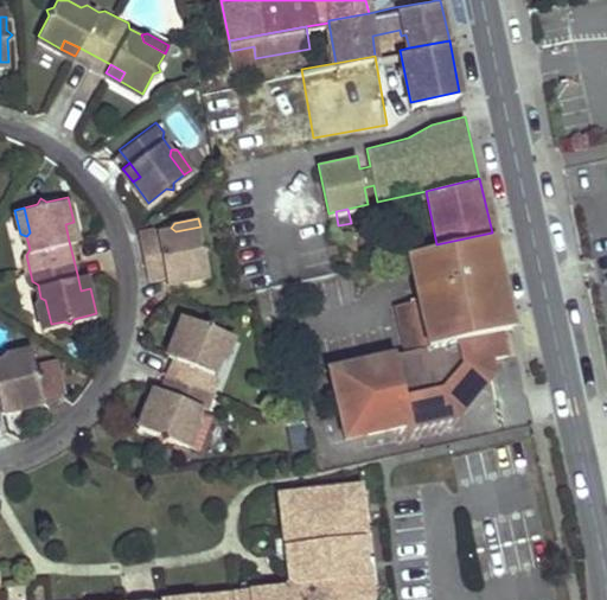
[(78,238),(74,222),(65,224),(69,241),(78,238)]
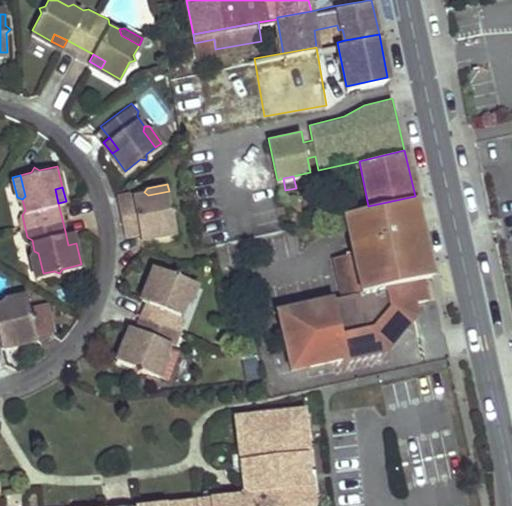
[(129,192),(117,194),(125,231),(139,228),(153,226),(155,234),(176,229),(172,210),(175,206),(171,203),(169,191),(148,195),(144,192),(134,194),(129,192)]
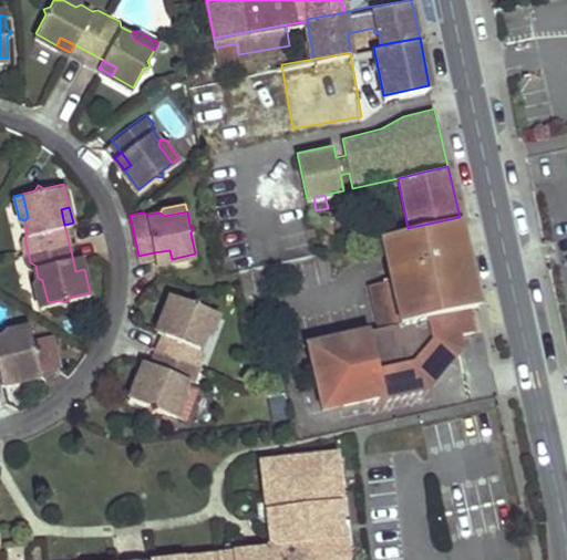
[(408,228),(380,234),(390,275),(369,279),(375,309),(474,287),(460,217),(408,228)]
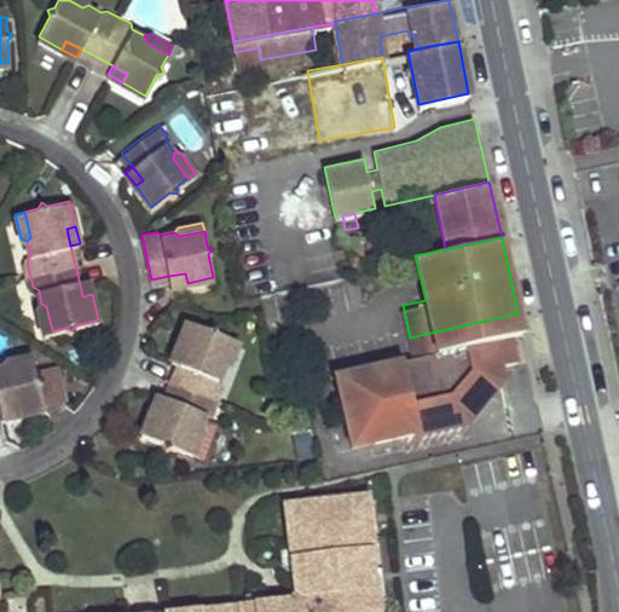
[(185,273),(168,276),(171,286),(187,283),(185,273)]
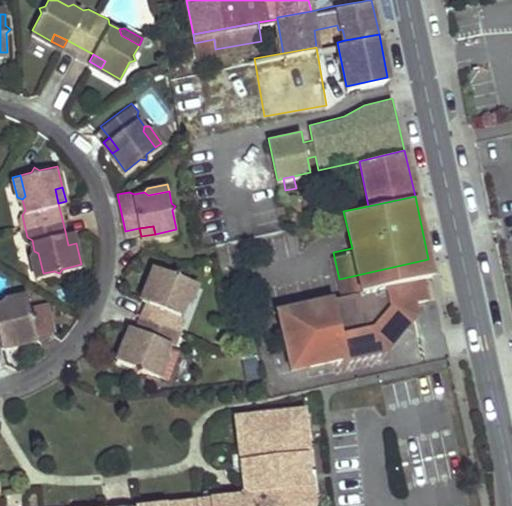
[(76,243),(73,229),(65,231),(68,245),(76,243)]
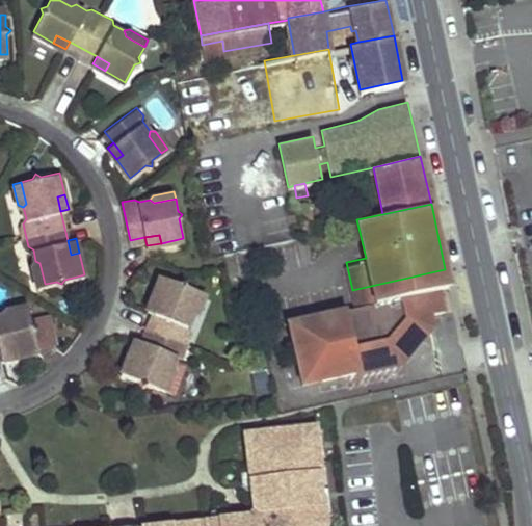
[(35,261),(32,265),(37,286),(45,284),(40,263),(35,261)]
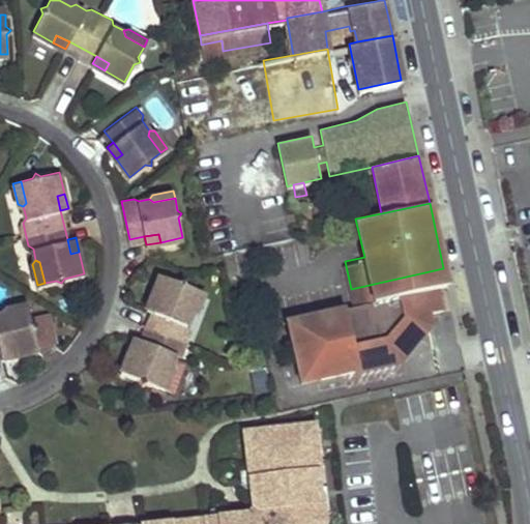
[(447,281),(443,268),(351,289),(354,302),(424,286),(447,281)]
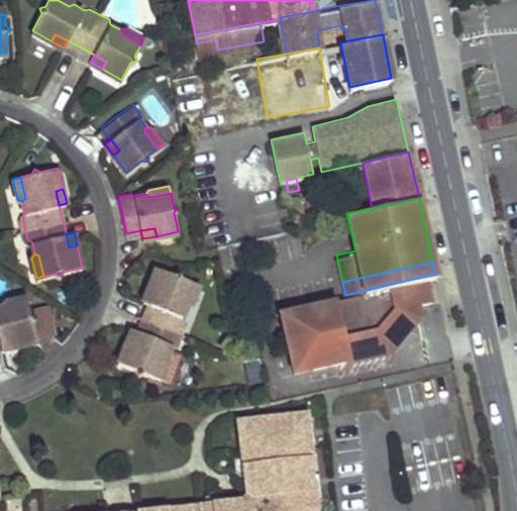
[(174,273),(156,266),(147,286),(154,289),(149,302),(138,330),(133,342),(126,339),(118,361),(135,368),(138,373),(143,371),(154,375),(163,354),(167,353),(172,343),(176,341),(185,320),(183,315),(187,304),(185,299),(192,280),(182,276),(180,271),(174,273)]
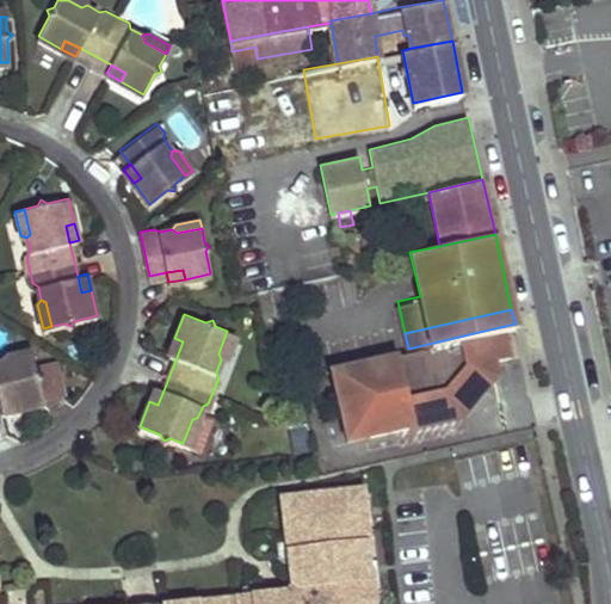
[(408,349),(333,365),(346,437),(461,412),(493,374),(495,364),(495,355),(489,330),(408,349)]
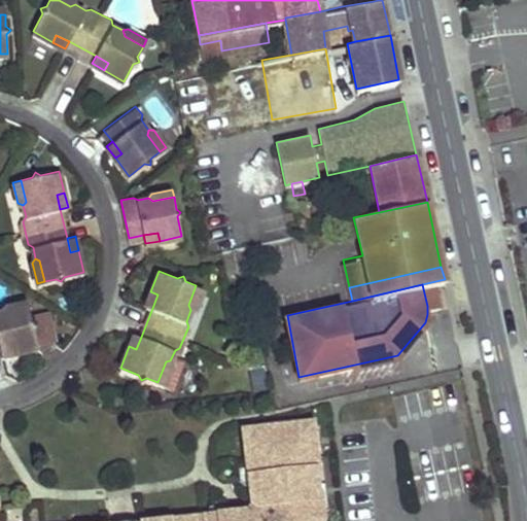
[(203,288),(196,285),(188,305),(190,310),(196,308),(203,288)]
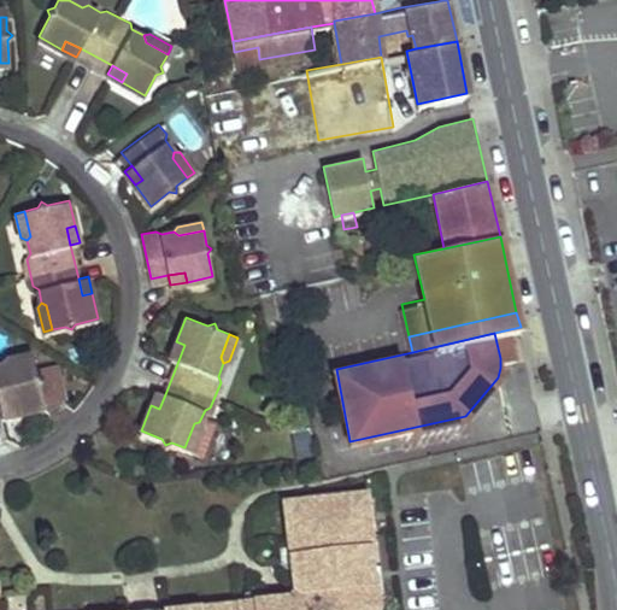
[(184,345),(176,341),(170,357),(178,361),(184,345)]
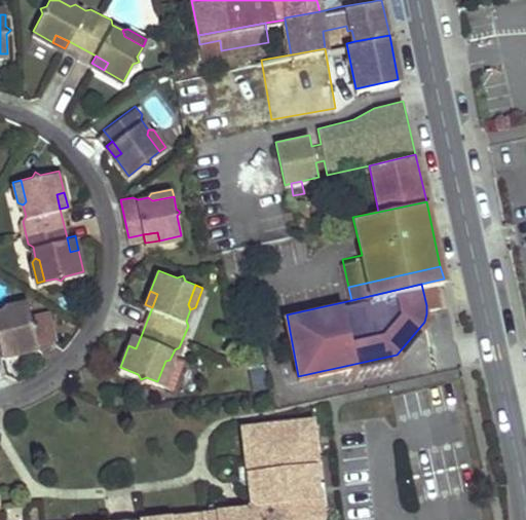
[(27,299),(6,304),(2,309),(6,312),(28,307),(27,299)]
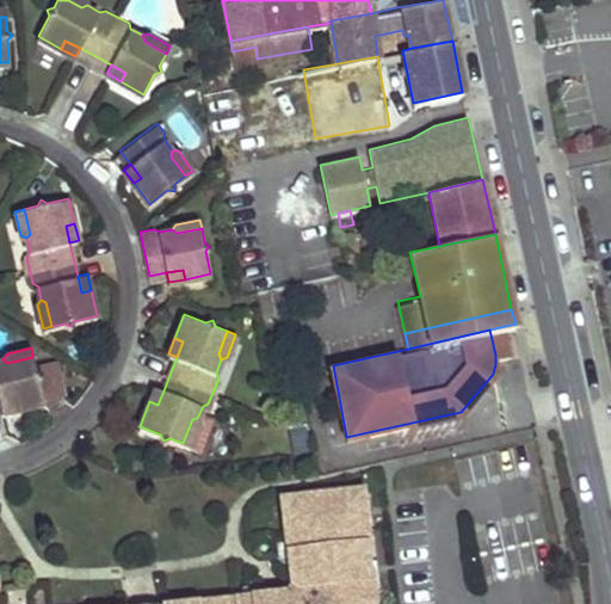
[(36,370),(32,357),(7,363),(2,359),(0,359),(0,401),(16,398),(18,407),(43,401),(38,380),(42,374),(36,370)]
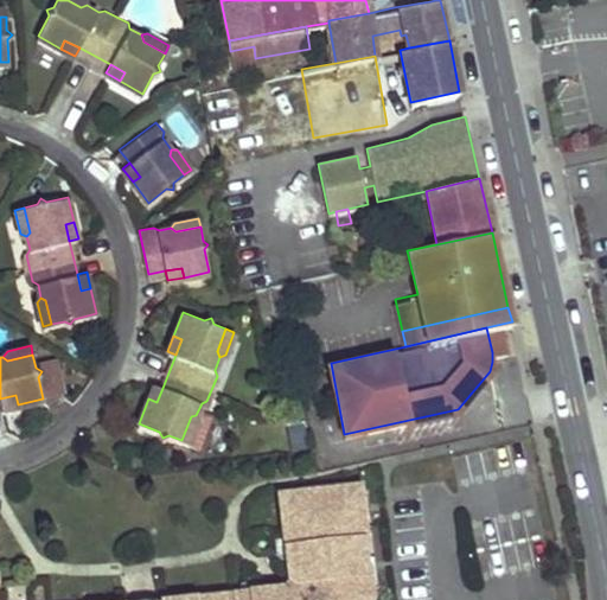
[(157,402),(163,388),(154,384),(148,399),(157,402)]
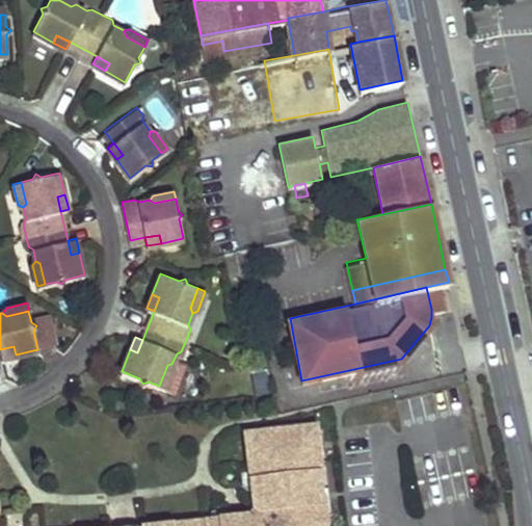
[(14,346),(0,349),(0,350),(2,358),(16,354),(14,346)]
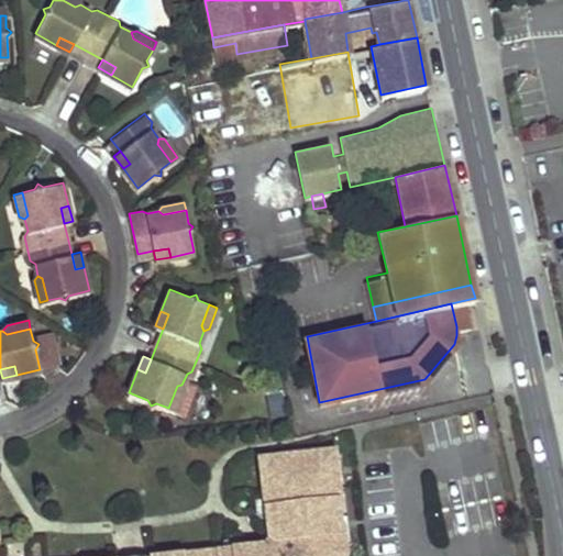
[(181,385),(177,386),(168,408),(176,411),(184,390),(181,385)]
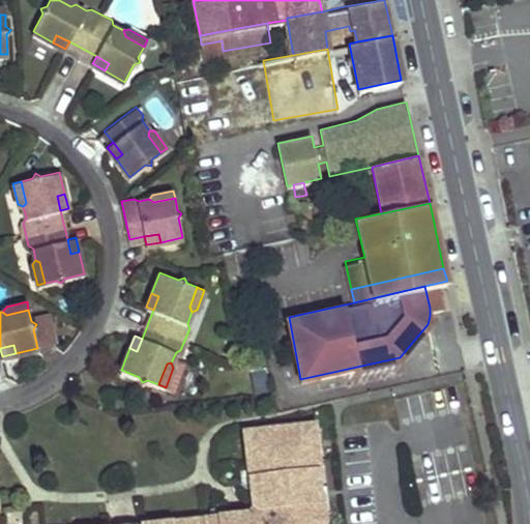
[(312,523),(312,517),(325,516),(323,493),(320,493),(318,473),(320,473),(318,450),(315,452),(312,425),(269,429),(269,426),(244,428),(253,503),(257,506),(252,514),(247,511),(203,515),(204,518),(188,520),(188,517),(156,521),(156,523),(151,523),(312,523)]
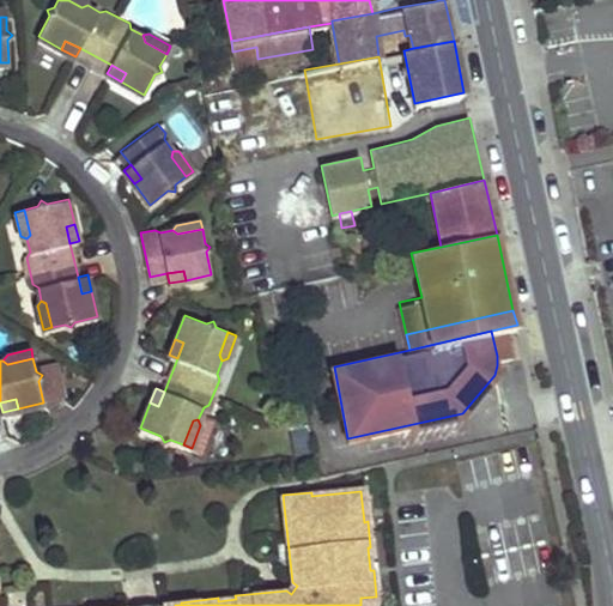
[(297,586),(292,582),(286,591),(291,594),(297,586)]
